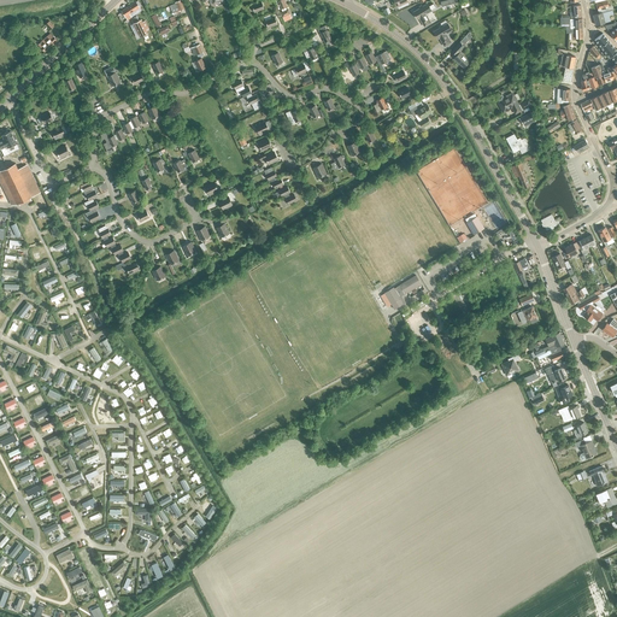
[(172,5),(176,13),(181,12),(180,10),(184,9),(181,0),(175,3),(176,4),(172,5)]
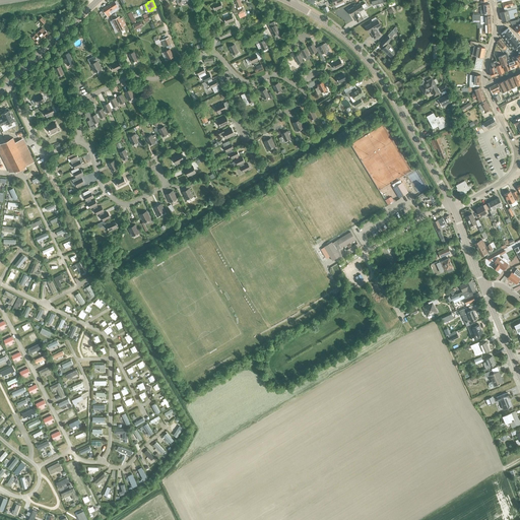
[(243,7),(241,8),(241,6),(242,6),(239,0),(237,0),(235,1),(239,9),(237,10),(237,11),(234,12),(235,14),(238,13),(240,18),(245,15),(244,12),(244,11),(243,7)]
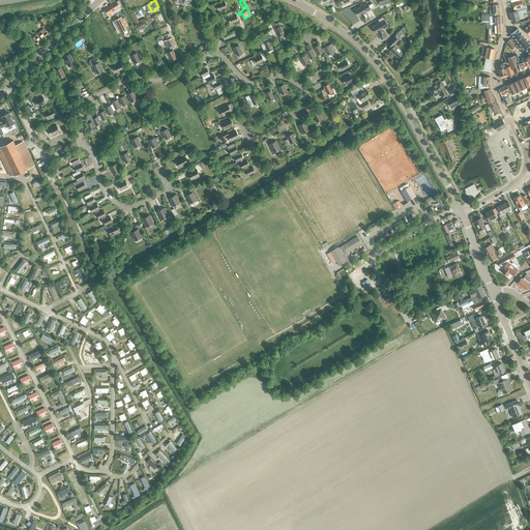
[(521,0),(520,0),(519,0),(511,2),(513,9),(522,7),(522,5),(523,5),(521,0)]
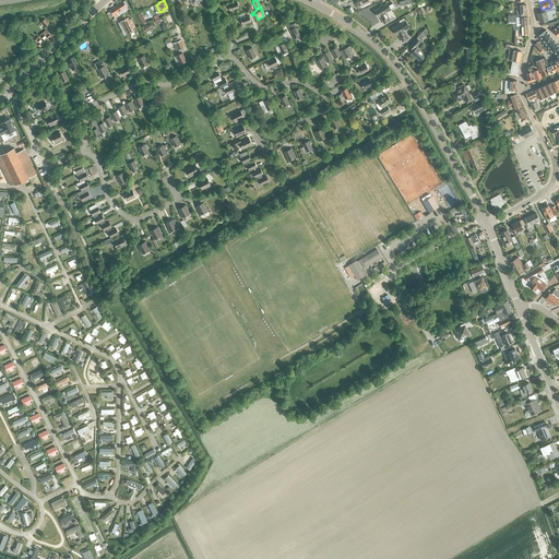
[(110,10),(115,18),(121,14),(119,11),(127,7),(123,1),(110,10)]
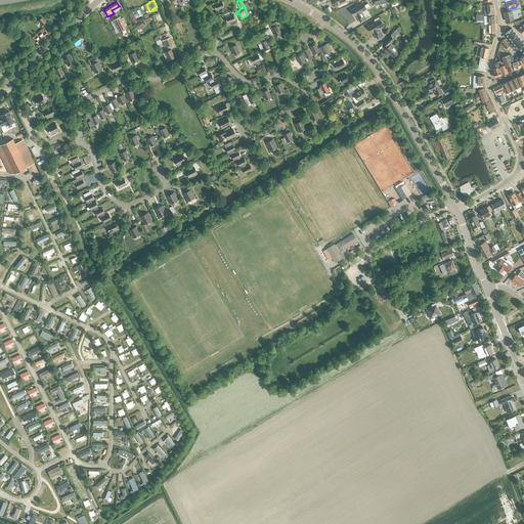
[(214,5),(216,10),(224,7),(222,2),(214,5)]
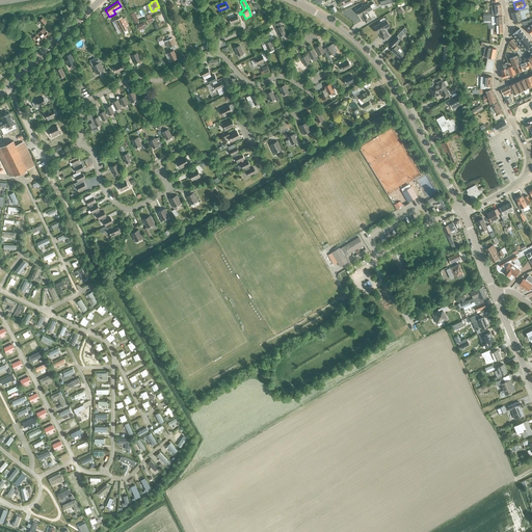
[(366,23),(371,20),(367,11),(372,9),(368,3),(356,10),(361,16),(362,16),(366,23)]
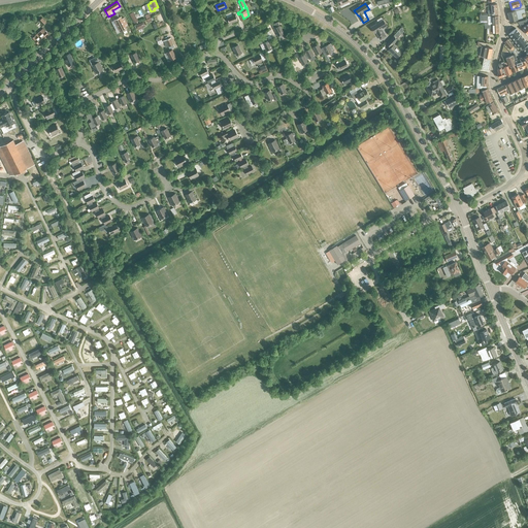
[(492,15),(498,15),(498,14),(497,4),(489,4),(490,11),(491,10),(492,15)]
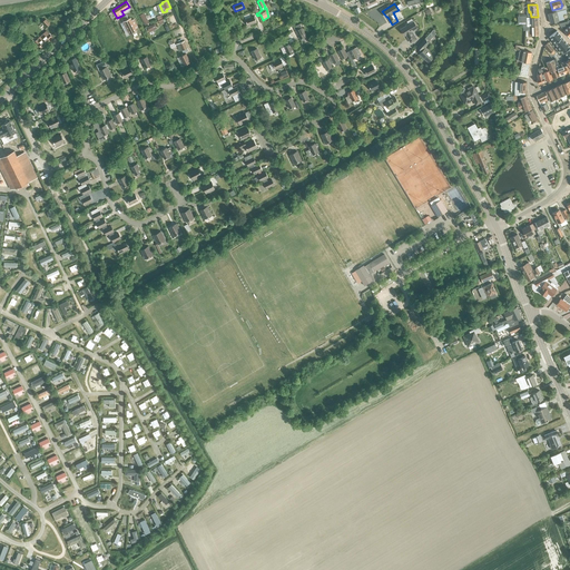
[(548,15),(550,23),(559,21),(557,15),(567,12),(567,11),(568,10),(568,9),(548,15)]
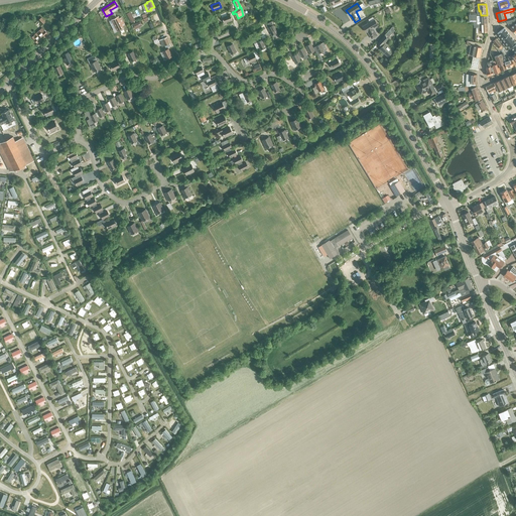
[(119,16),(116,17),(114,13),(110,16),(117,30),(118,30),(120,33),(124,31),(123,28),(123,27),(122,25),(125,23),(121,17),(120,18),(119,16)]
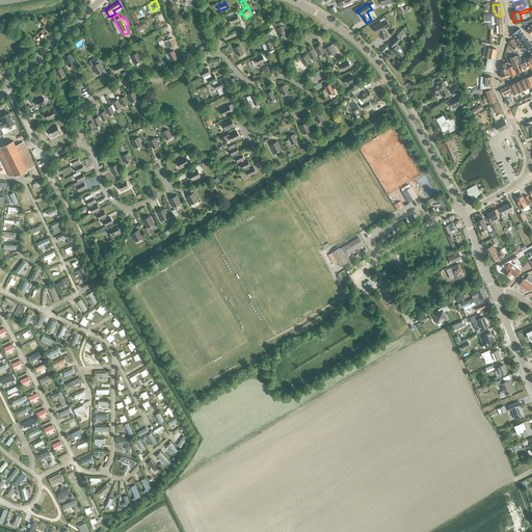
[(237,15),(234,17),(233,14),(231,15),(232,17),(229,18),(231,24),(239,21),(237,15)]
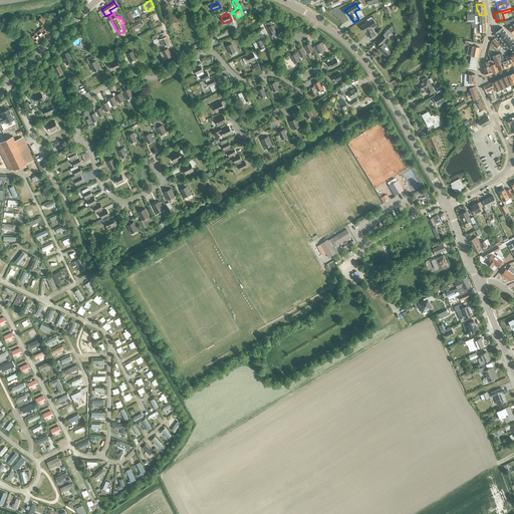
[(475,23),(485,23),(485,15),(479,15),(478,15),(474,15),(475,21),(475,23)]
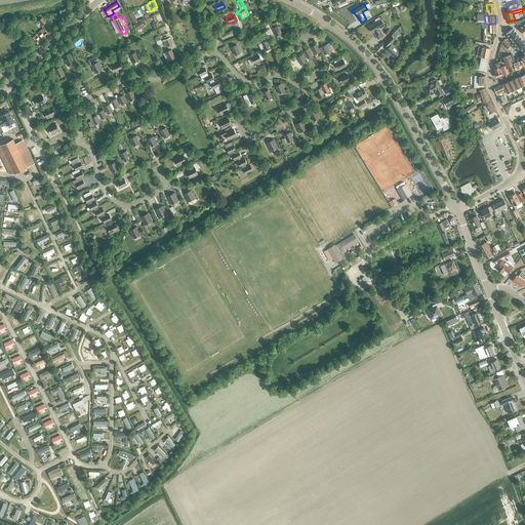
[(380,19),(378,17),(374,19),(376,23),(369,27),(372,32),(373,32),(378,39),(384,36),(379,28),(384,26),(380,19)]
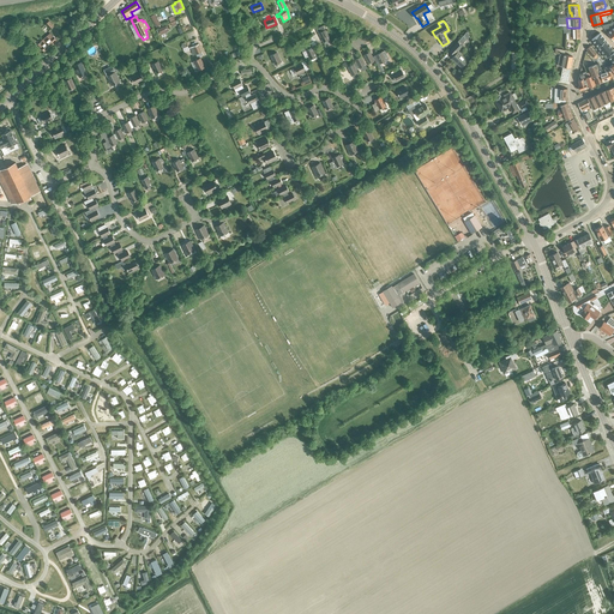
[(581,38),(579,28),(567,28),(567,25),(563,26),(564,32),(570,32),(570,38),(581,38)]
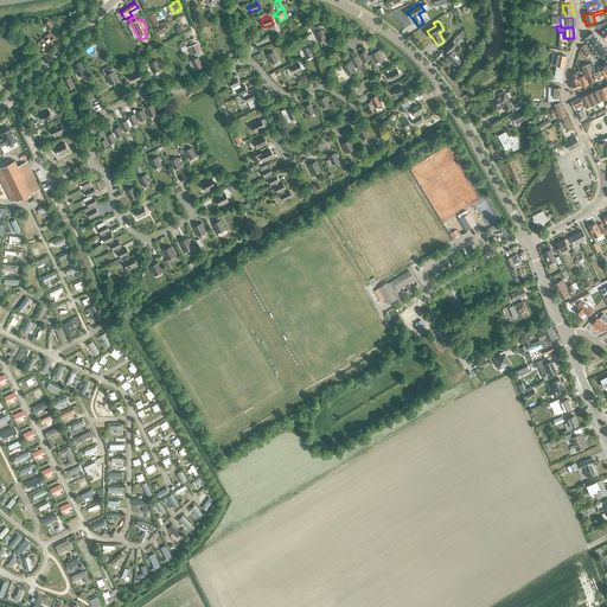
[(313,29),(320,42),(326,39),(319,26),(313,29)]
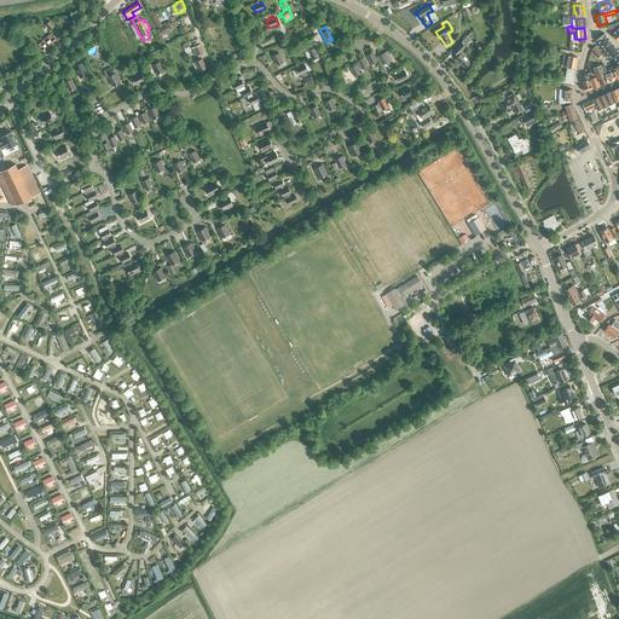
[(605,33),(596,40),(597,40),(600,44),(608,38),(605,33)]
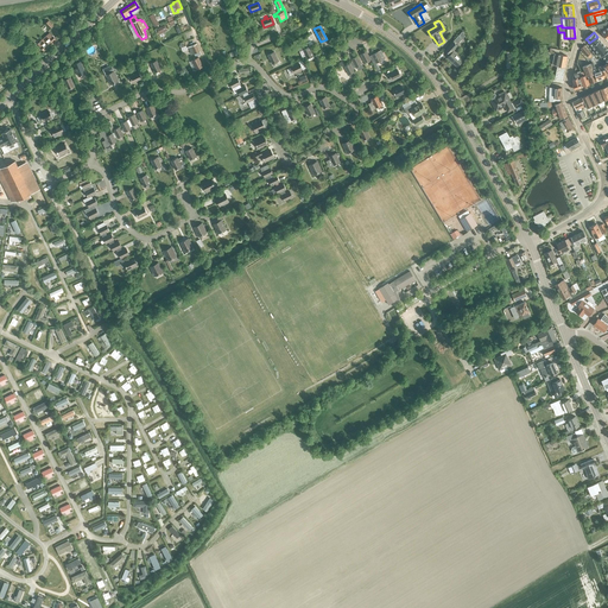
[(39,46),(43,51),(56,40),(50,33),(39,42),(42,44),(39,46)]
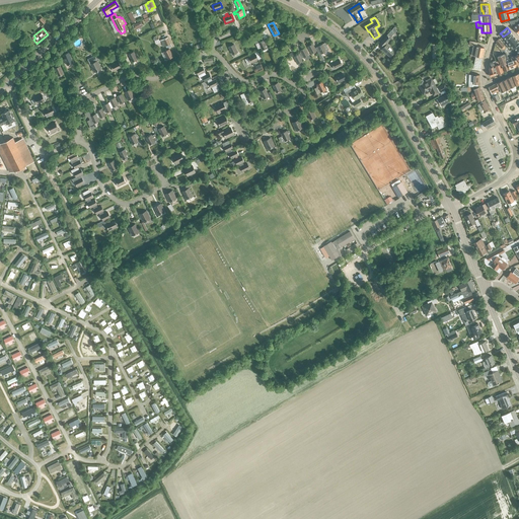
[(510,31),(503,36),(505,40),(512,34),(510,31)]
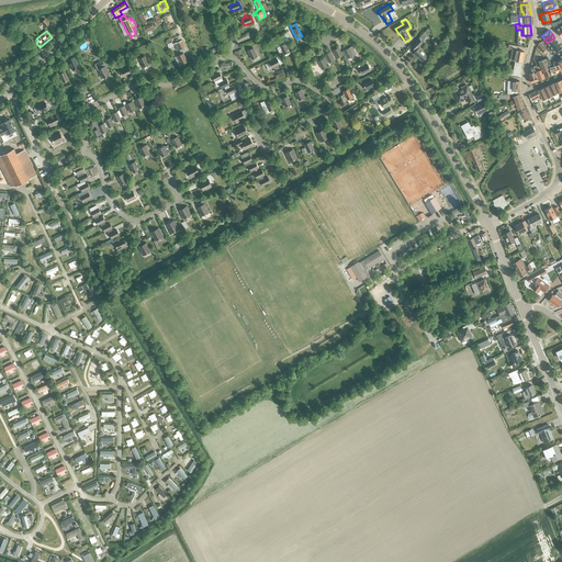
[(554,37),(547,43),(549,46),(557,41),(554,37)]
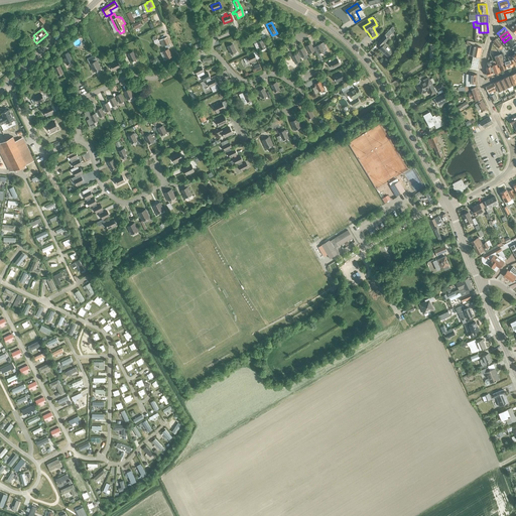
[(379,49),(387,56),(393,50),(385,43),(389,39),(384,35),(378,42),(382,46),(379,49)]
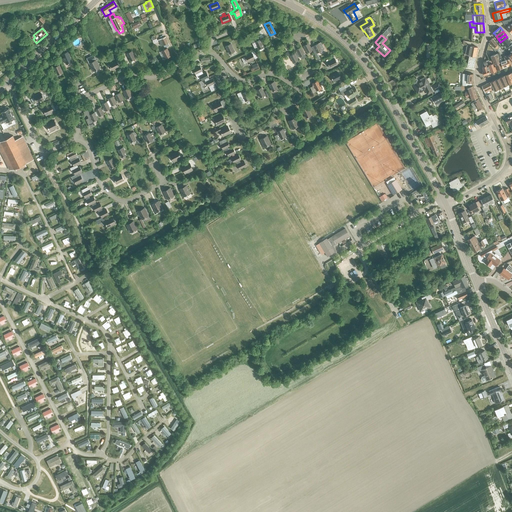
[(165,47),(169,45),(165,37),(159,40),(162,46),(164,45),(165,47)]
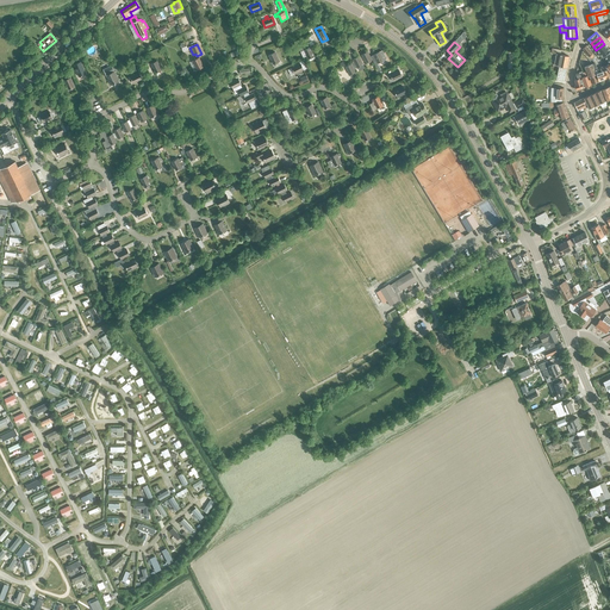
[(604,44),(596,50),(599,54),(608,48),(604,44)]
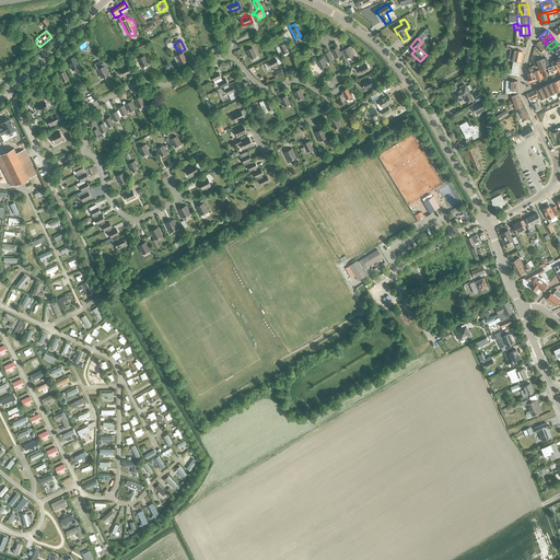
[(279,46),(283,55),(289,51),(284,43),(279,46)]
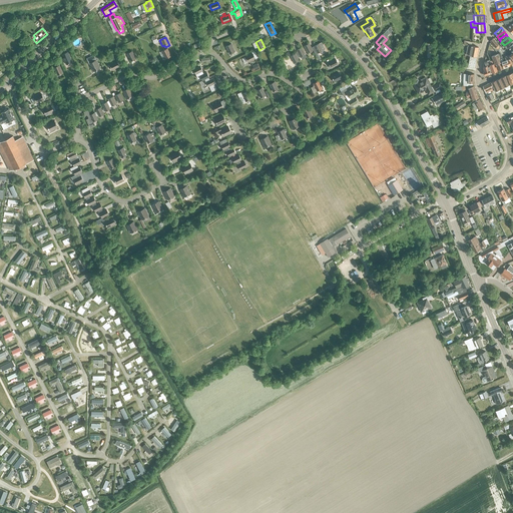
[(490,41),(496,48),(499,46),(493,39),(490,41)]
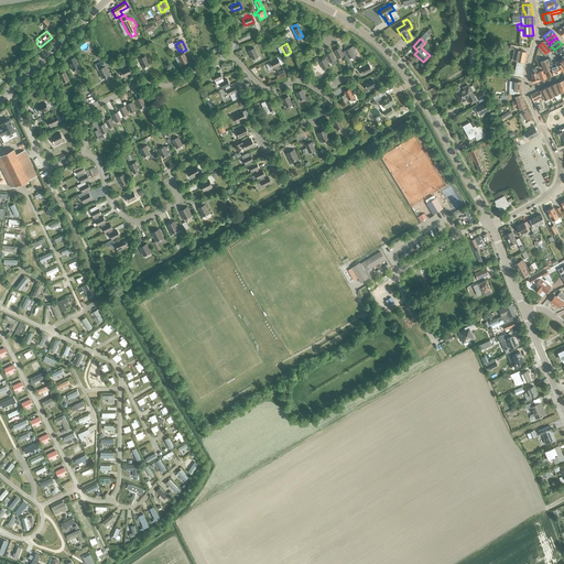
[(512,61),(517,61),(524,63),(525,53),(519,52),(519,50),(518,50),(519,46),(510,44),(509,49),(513,50),(512,61)]
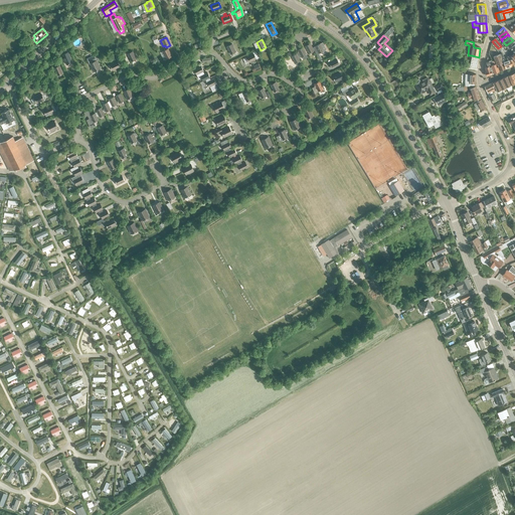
[(514,42),(513,40),(506,45),(508,48),(510,47),(514,42)]
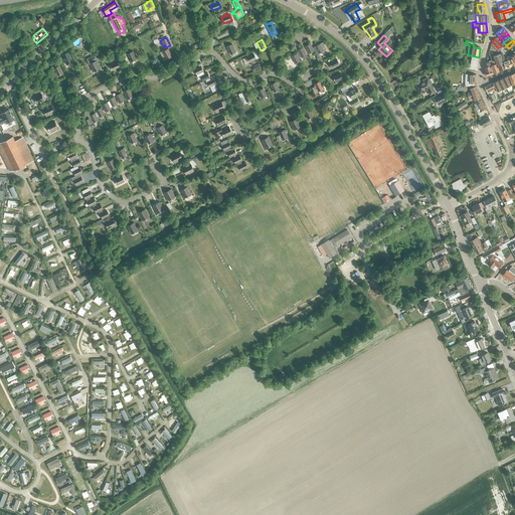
[(315,46),(319,53),(324,50),(327,49),(323,42),(315,46)]
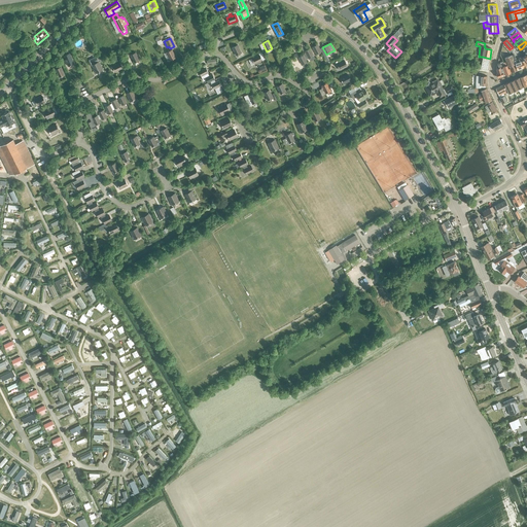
[(313,47),(316,55),(321,51),(317,44),(313,47)]
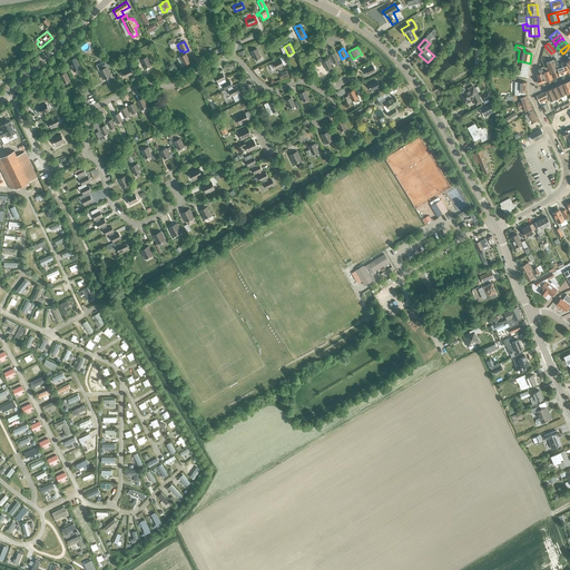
[(252,51),(255,60),(262,57),(257,49),(252,51)]
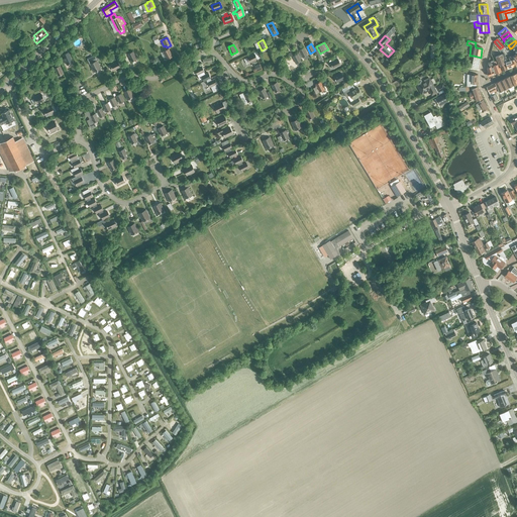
[(298,54),(300,59),(308,55),(304,47),(299,50),(300,53),(298,54)]
